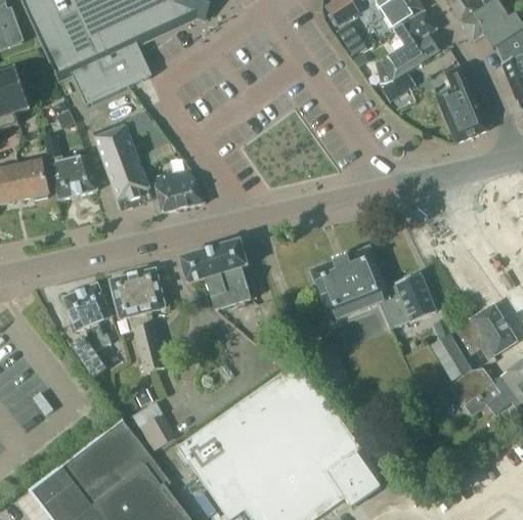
[(0,69),(0,48),(24,40),(11,5),(7,7),(6,3),(7,3),(6,0),(0,0),(0,128),(17,123),(14,115),(16,114),(15,112),(30,106),(15,66),(1,71),(0,69)]
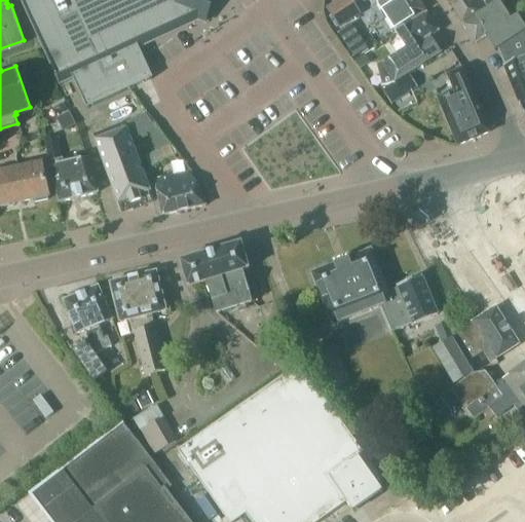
[(24,0),(61,78),(72,75),(86,105),(130,84),(152,74),(135,37),(194,9),(201,12),(205,0),(24,0)]
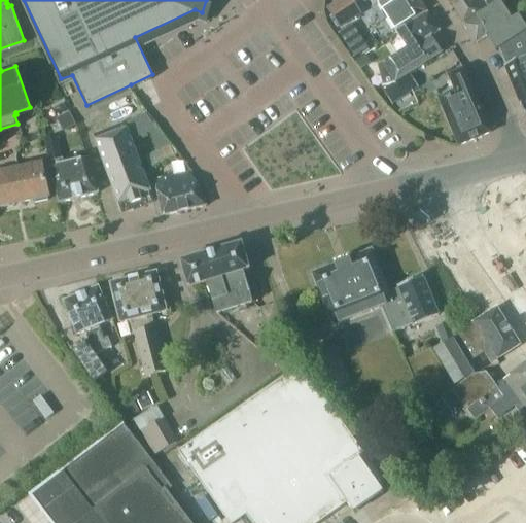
[(360,9),(353,0),(332,0),(326,4),(339,24),(360,9)]
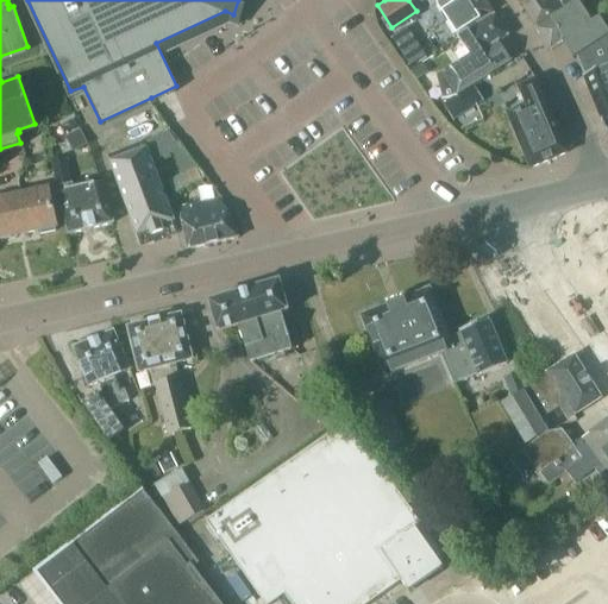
[(438,0),(457,30),(491,7),(487,0),(438,0)]
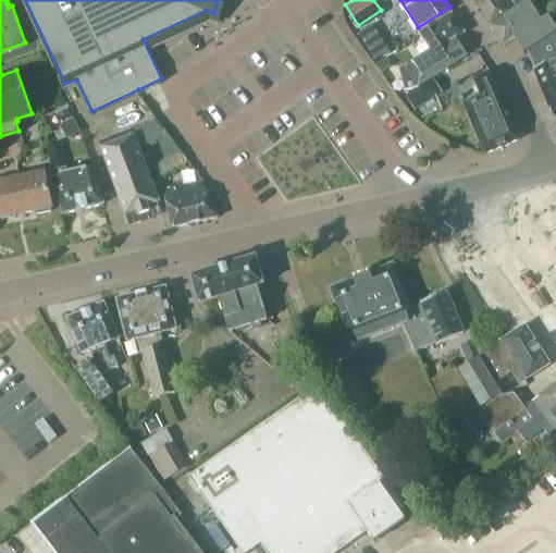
[(476,0),(489,21),(520,0),(476,0)]
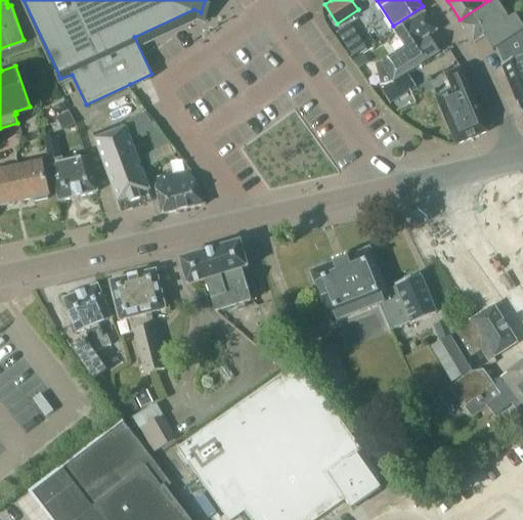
[(522,6),(509,16),(498,0),(491,0),(461,20),(474,40),(483,34),(492,47),(522,27),(522,6)]
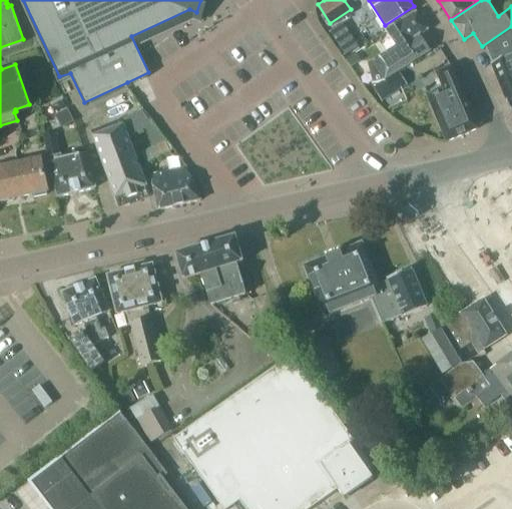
[(419,31),(427,27),(416,9),(386,28),(397,45),(373,60),(368,62),(373,80),(384,77),(398,68),(413,58),(430,47),(419,31)]
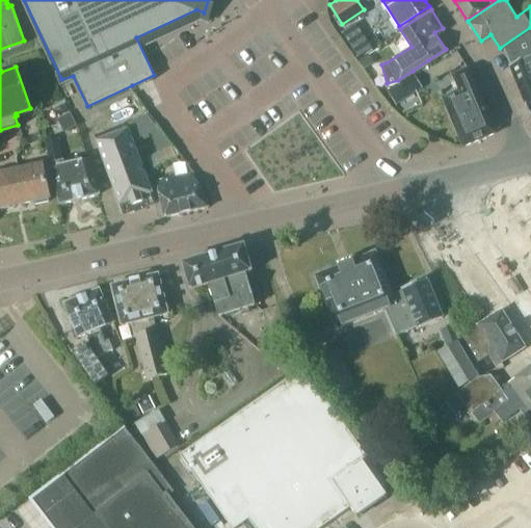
[(370,45),(353,21),(339,30),(355,55),(370,45)]
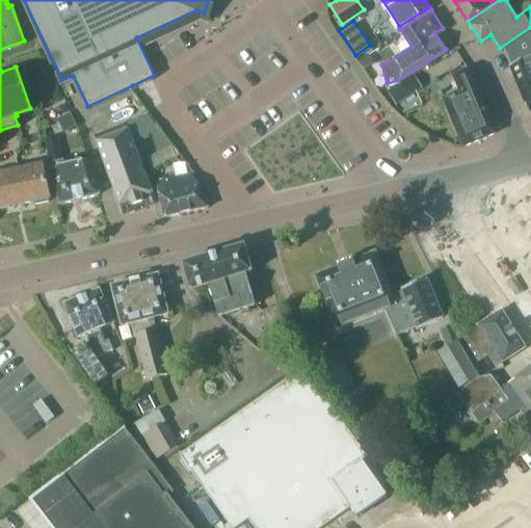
[(530,27),(503,46),(508,56),(511,62),(509,63),(514,74),(530,115),(530,27)]
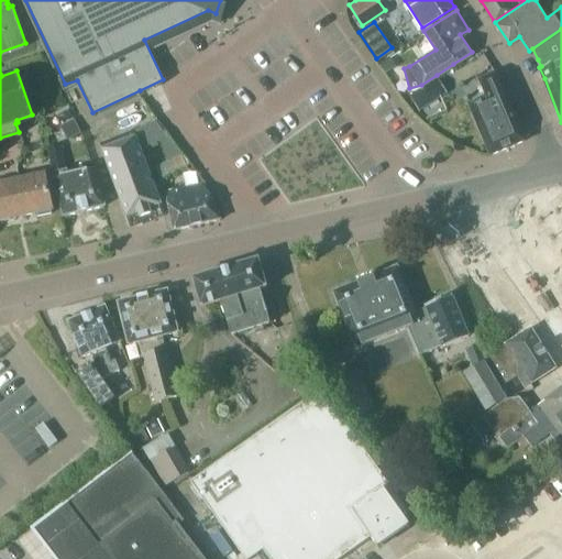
[(381,59),(386,68),(396,63),(390,54),(381,59)]
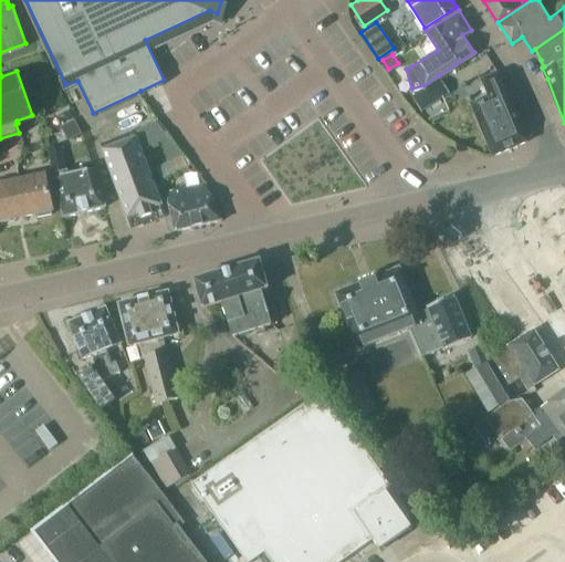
[(518,115),(516,115),(498,70),(481,76),(492,102),(474,110),(482,129),(492,153),(526,138),(518,115)]
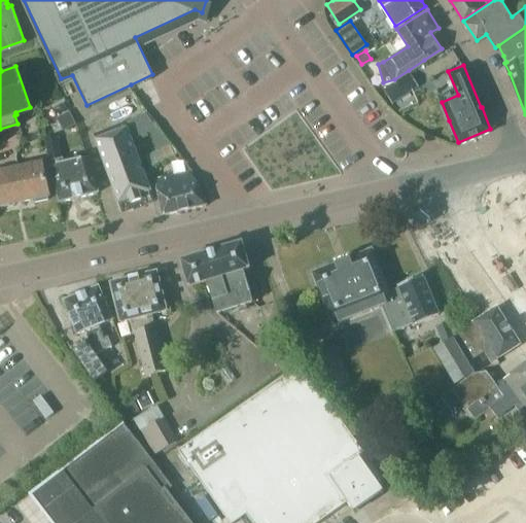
[(394,79),(383,86),(391,100),(417,83),(409,70),(394,79)]
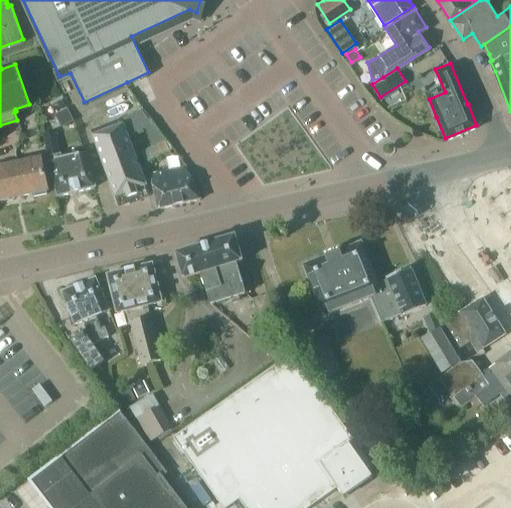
[(281,94),(288,96),(287,101),(295,104),(299,91),(283,87),(281,94)]
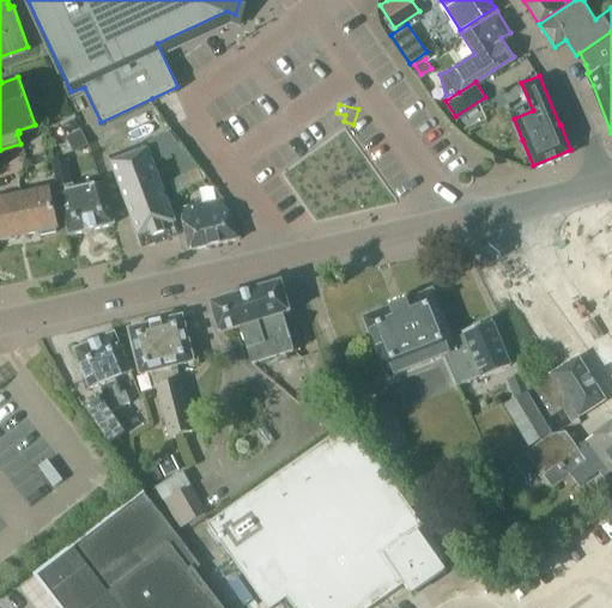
[(77,147),(88,141),(79,126),(68,131),(77,147)]
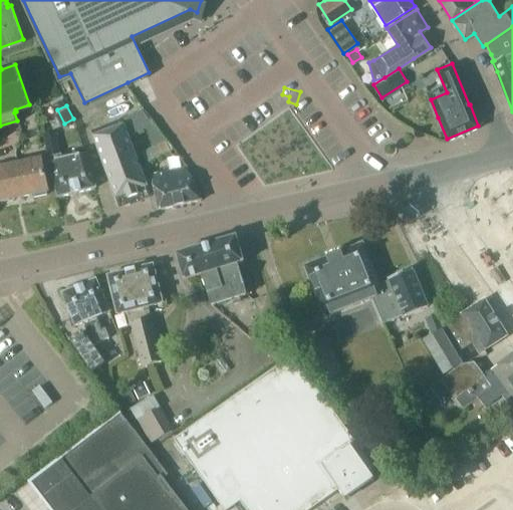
[(148,193),(146,183),(127,134),(153,122),(142,107),(120,116),(91,129),(93,134),(92,134),(114,195),(115,195),(118,203),(148,193)]
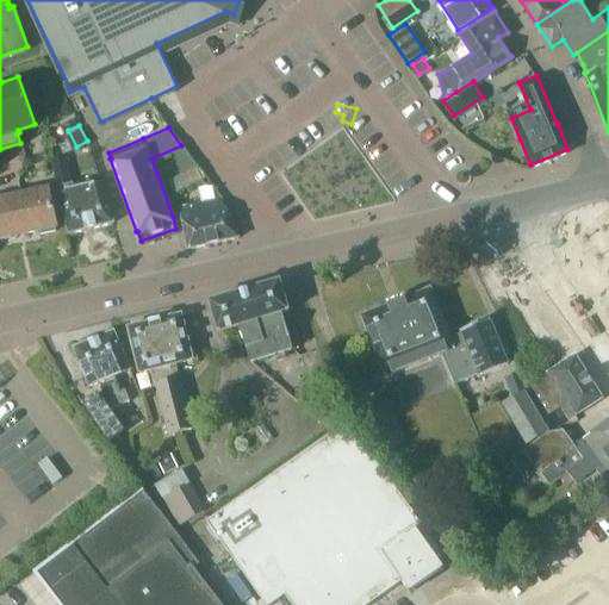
[(70,180),(63,154),(51,157),(58,189),(68,230),(112,219),(101,179),(74,185),(73,179),(70,180)]
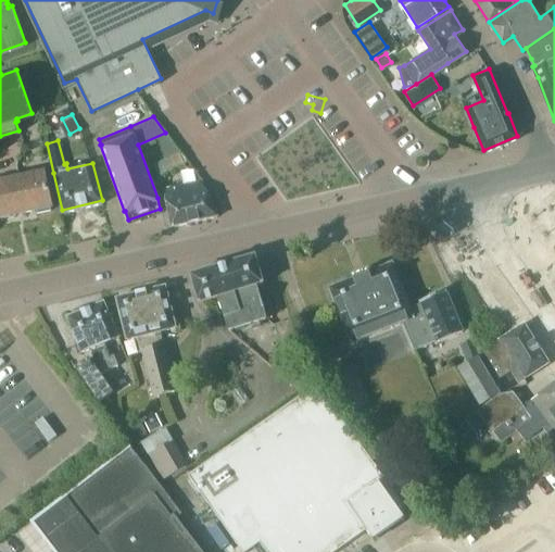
[(173,167),(167,155),(153,162),(158,174),(173,167)]
